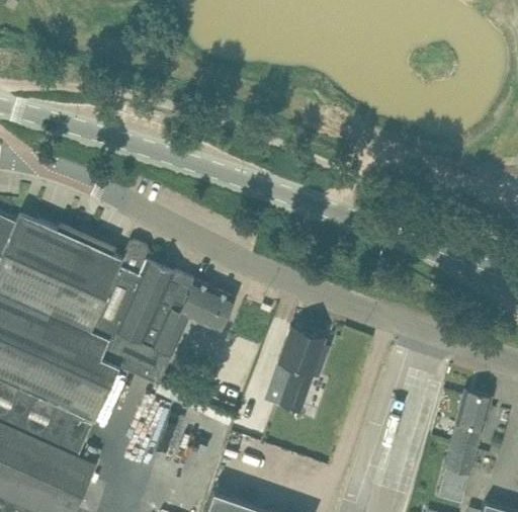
[(1,12),(10,17),(15,9),(6,3),(1,12)]
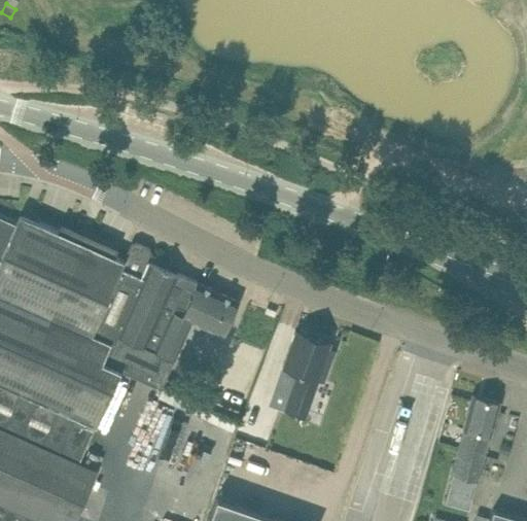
[(77,520),(98,476),(78,466),(120,375),(104,367),(116,340),(115,339),(149,265),(128,255),(124,265),(39,227),(35,236),(0,219),(0,520),(77,520)]
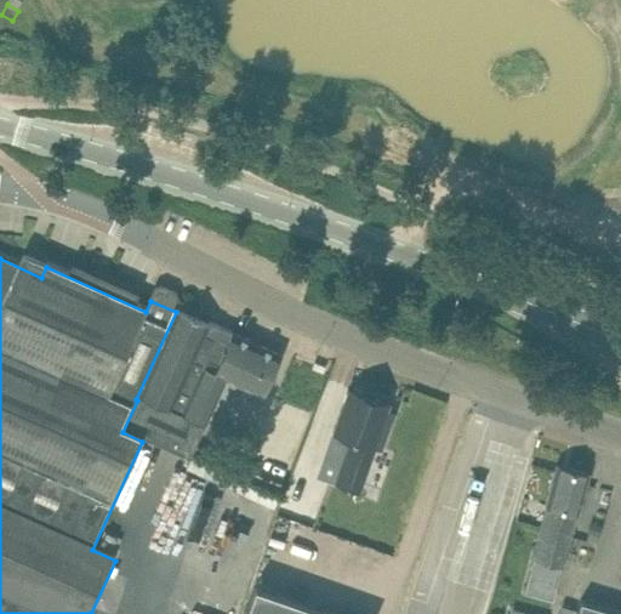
[(137,401),(123,432),(142,442),(189,462),(204,430),(188,422),(195,407),(188,404),(204,371),(215,376),(232,337),(176,312),(136,399),(137,401)]
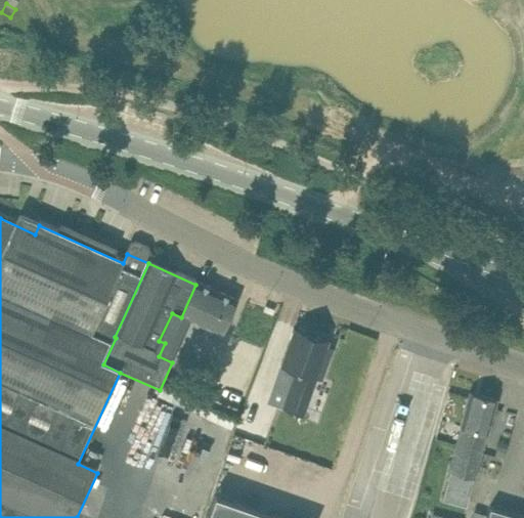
[(165,343),(159,356),(172,362),(173,362),(179,365),(185,353),(178,350),(190,322),(221,337),(236,303),(195,285),(181,317),(172,313),(159,341),(165,343)]
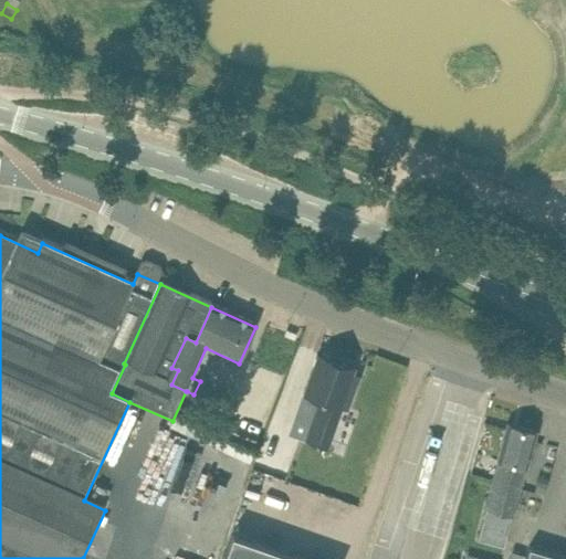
[(304,397),(320,402),(305,444),(328,453),(343,411),(347,412),(358,382),(359,383),(360,382),(352,379),(354,372),(317,359),(304,397)]
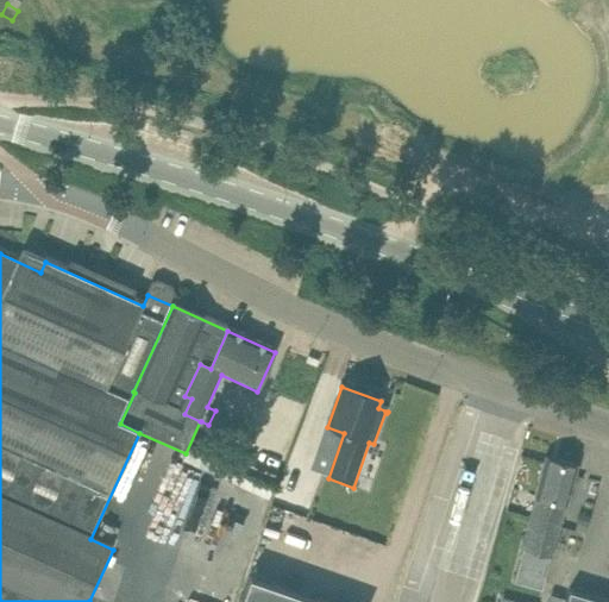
[(535,500),(537,500),(521,555),(523,555),(519,571),(545,578),(550,562),(552,563),(566,508),(567,508),(577,470),(545,462),(535,500)]
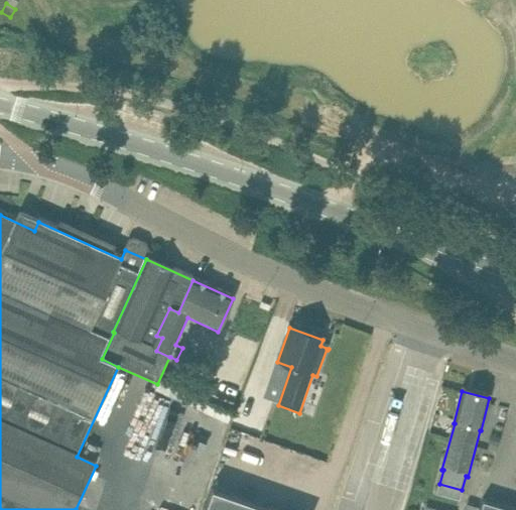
[(490,438),(488,447),(489,447),(498,450),(500,440),(490,438)]
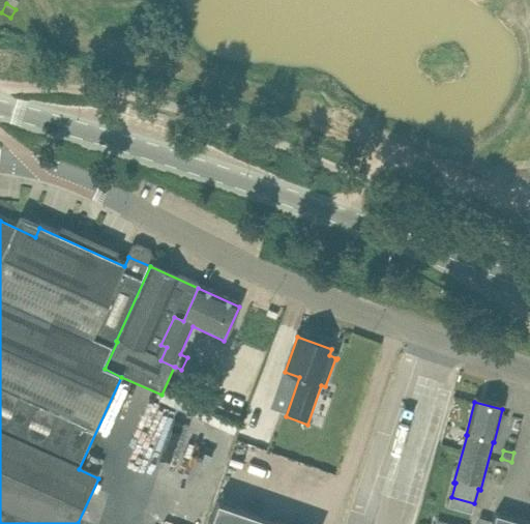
[(274,523),(217,503),(209,523),(274,523)]
